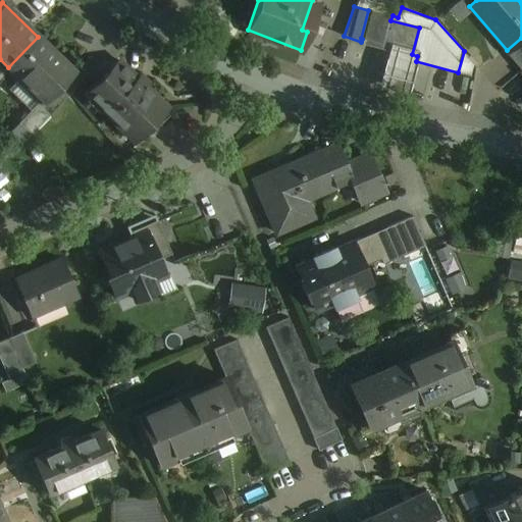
[(386,15),(368,10),(361,38),(362,39),(361,42),(361,43),(362,43),(362,42),(409,54),(409,55),(410,56),(412,54),(419,28),(390,20),(385,19),(386,15)]
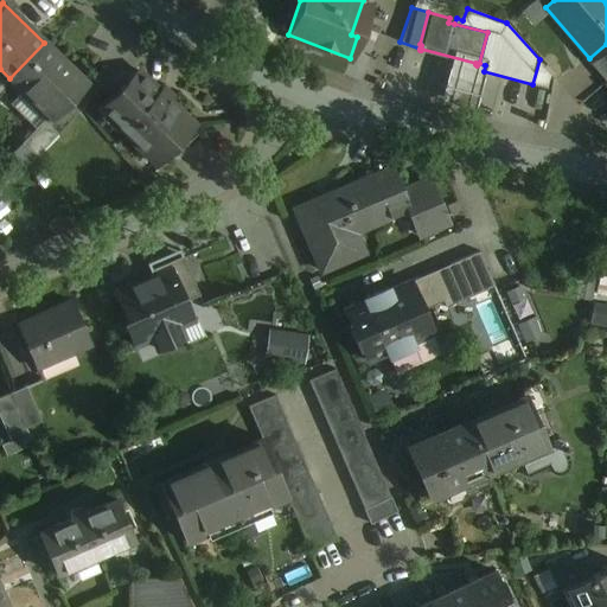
[(85,82),(44,43),(10,78),(50,119),(85,82)]
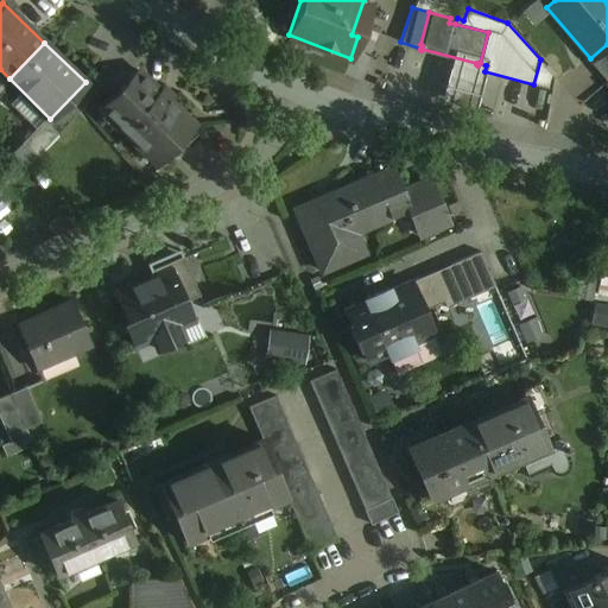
[(607,78),(607,44),(590,58),(588,61),(605,81),(607,78)]
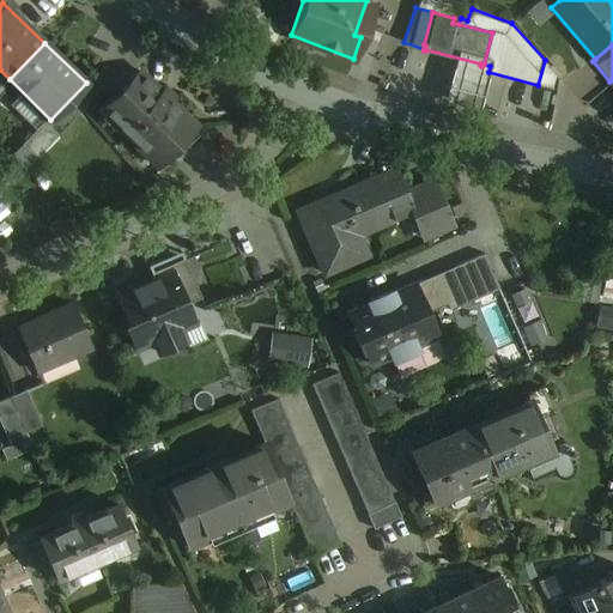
[(492,60),(459,52),(444,102),(479,111),(492,60)]
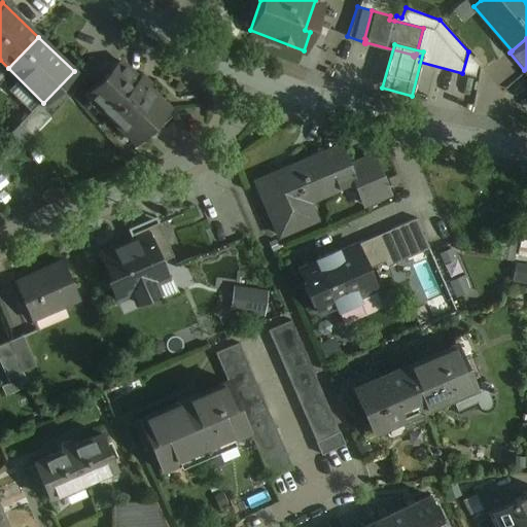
[(136,78),(118,61),(85,95),(134,142),(167,108),(145,86),(145,85),(137,78),(136,78)]
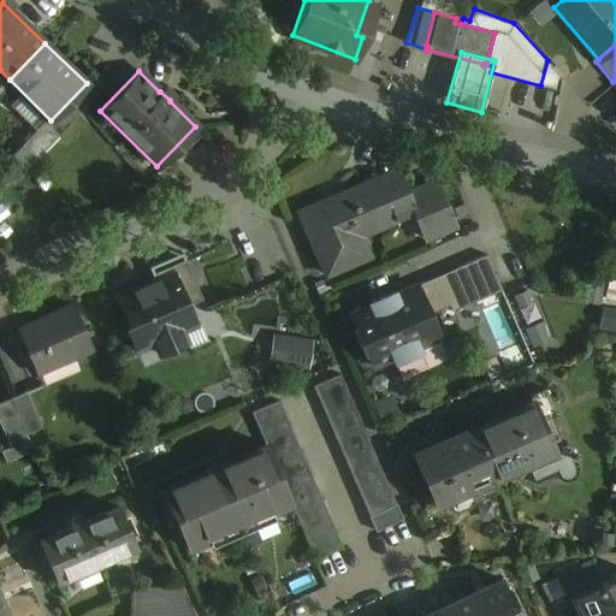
[(42,123),(21,144),(34,158),(57,135),(42,123)]
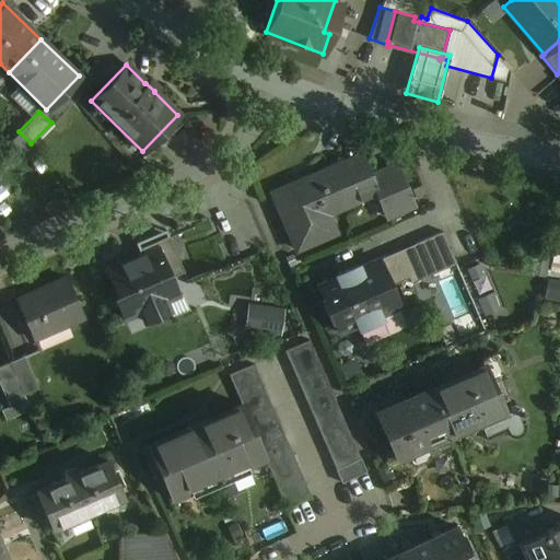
[(370,175),(363,161),(351,166),(348,160),(343,161),(360,198),(374,191),(368,176),(370,175)]
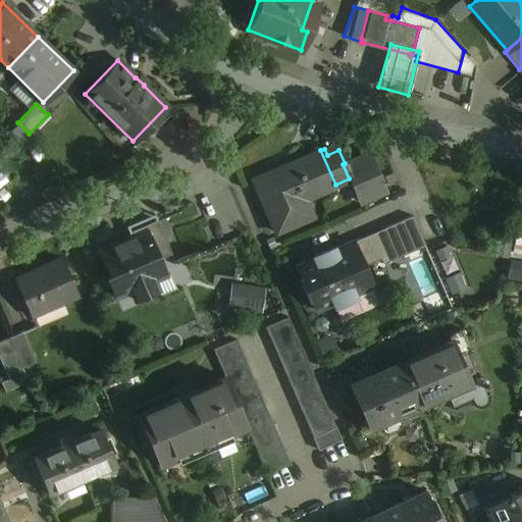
[(320,150),(253,180),(275,231),(297,222),(289,205),(335,185),(320,150)]
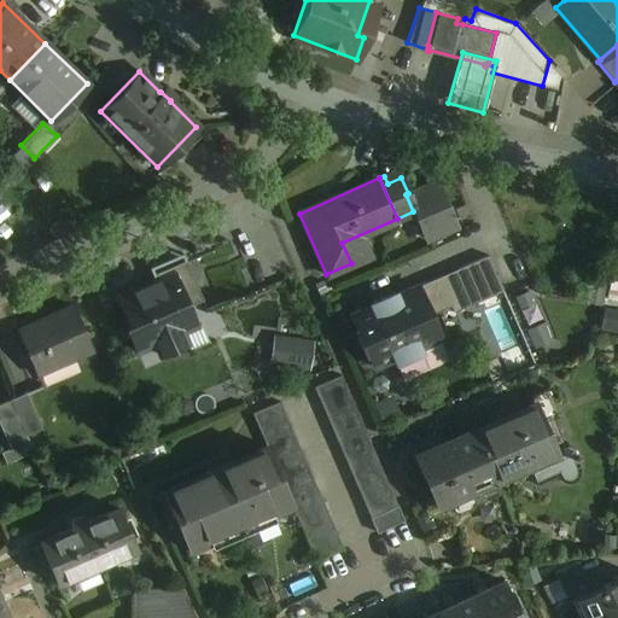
[(408,193),(406,194),(413,211),(424,237),(453,225),(435,182),(408,193)]
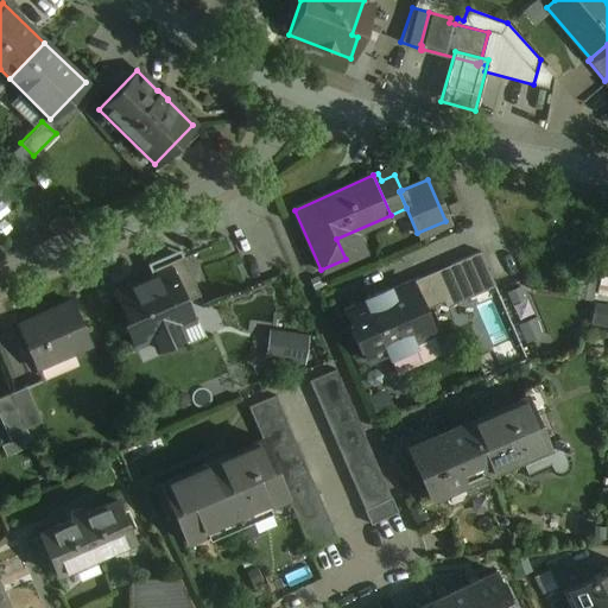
[(151,277),(114,293),(126,318),(122,321),(133,346),(151,339),(156,349),(182,337),(177,327),(191,321),(183,302),(198,295),(181,257),(149,271),(151,277)]
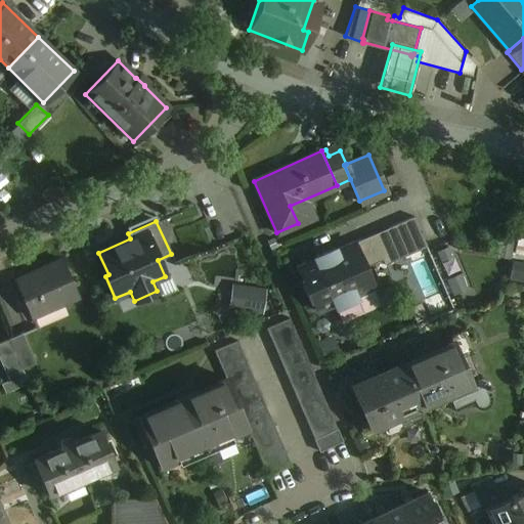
[(352,243),(335,251),(334,249),(312,258),(313,260),(296,267),(302,279),(300,280),(308,299),(310,298),(315,311),(333,304),(334,308),(355,299),(354,295),(372,287),(352,243)]
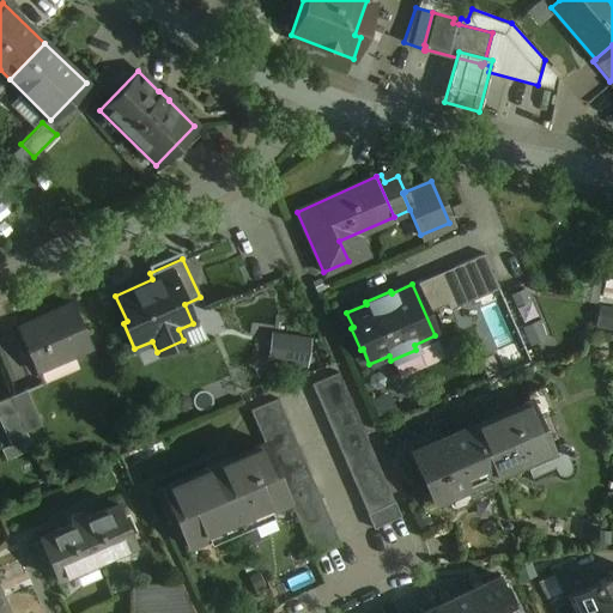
[(90,349),(71,304),(47,315),(47,316),(18,329),(18,327),(16,328),(35,371),(90,349)]
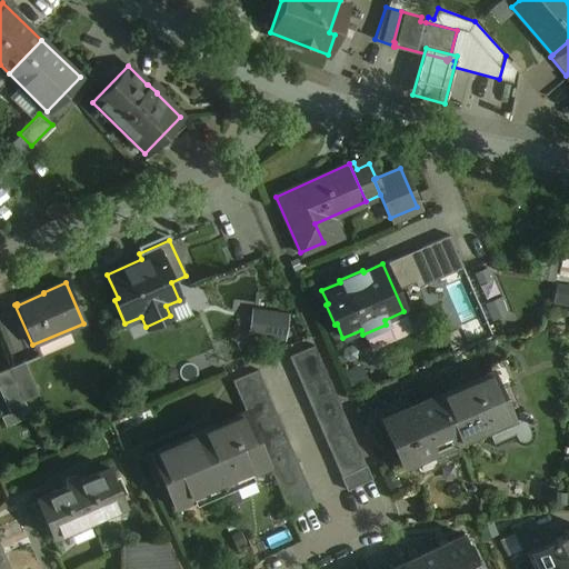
[(255,335),(290,338),(292,310),(257,307),(255,335)]
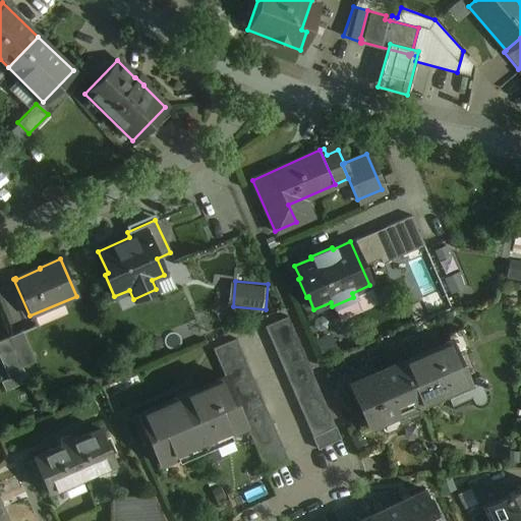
[(286,316),(263,326),(273,348),(295,338),(286,316)]
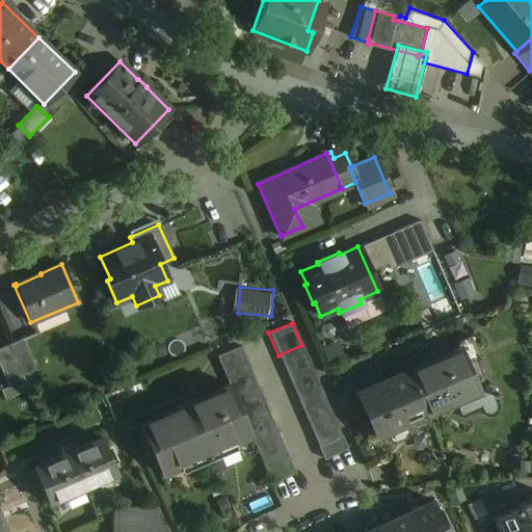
[(457,348),(404,371),(423,415),(451,402),(478,390),(478,389),(467,365),(479,360),(469,336),(455,342),(457,348)]
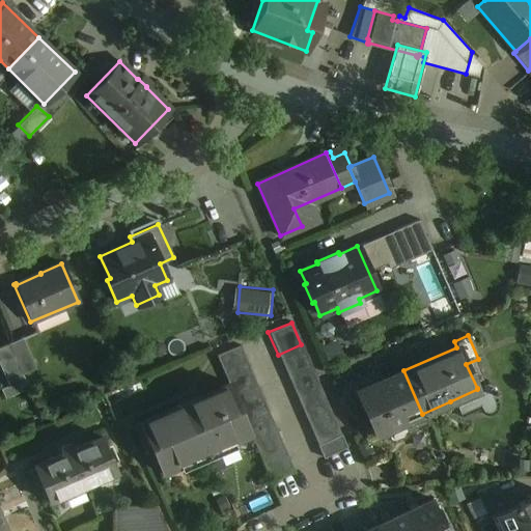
[(34,368),(21,338),(8,344),(12,355),(21,374),(34,368)]
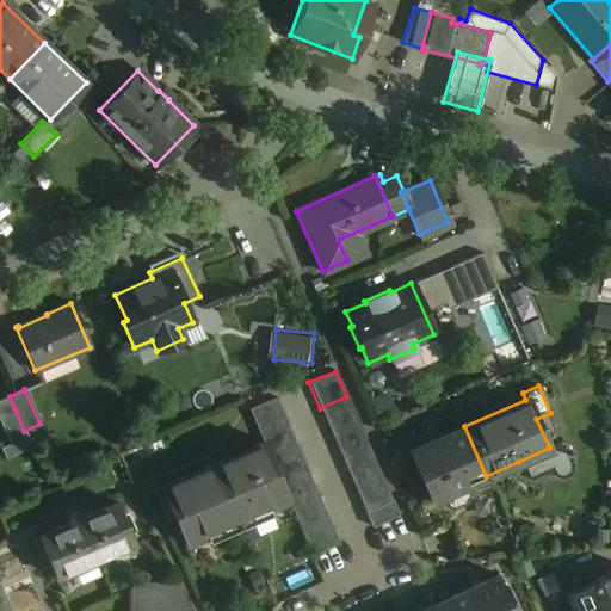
[(10,396),(0,399),(0,414),(14,408),(10,396)]
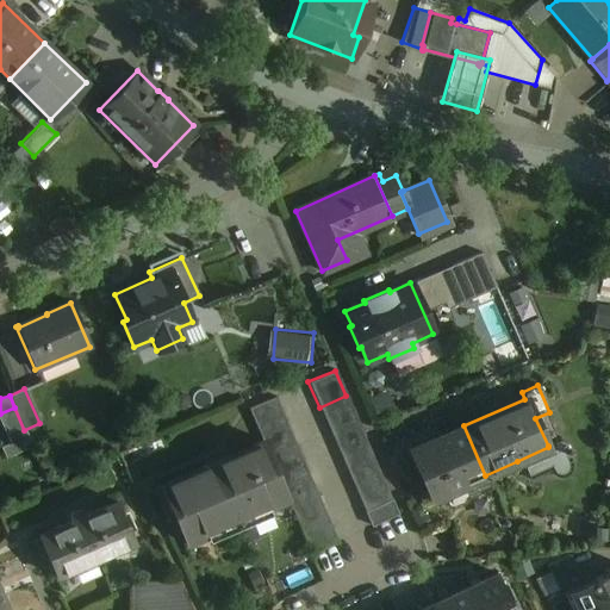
[(330,527),(274,396),(247,408),(286,496),(304,539),(330,527)]
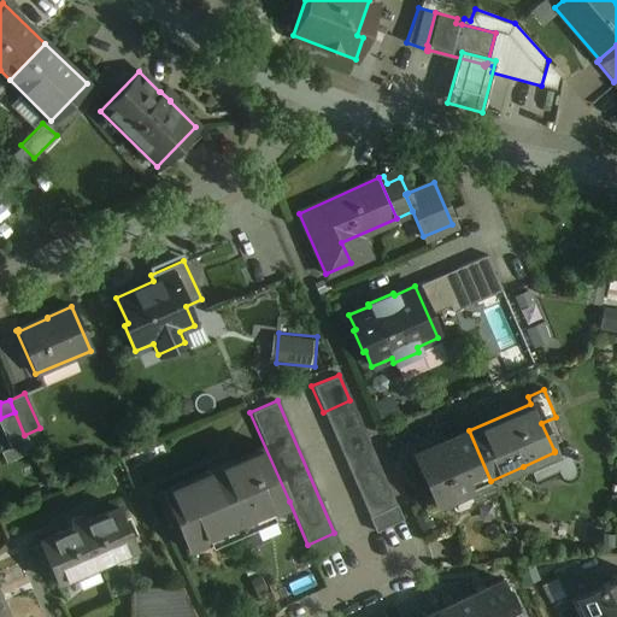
[(350,400),(323,412),(334,439),(362,427),(350,400)]
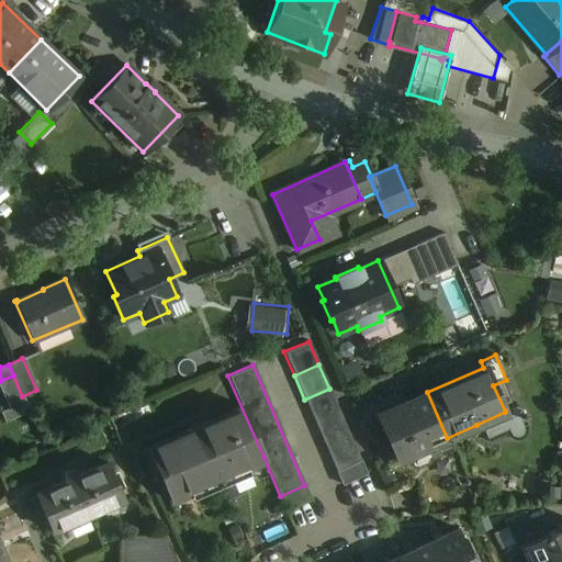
[(22,396),(13,375),(0,381),(0,390),(8,408),(0,411),(0,413),(3,422),(29,411),(22,396)]
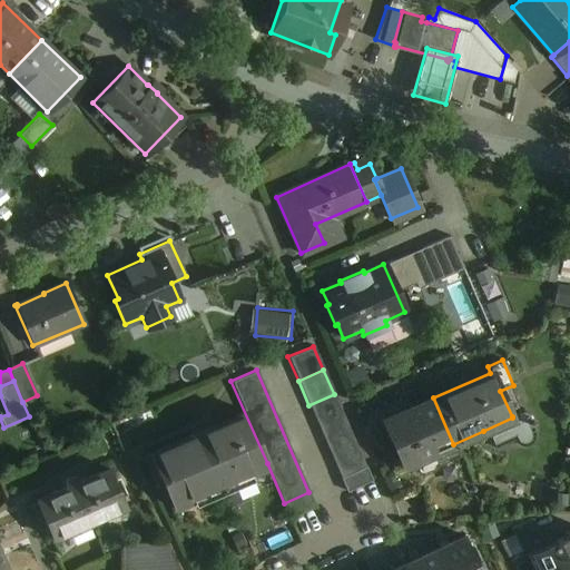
[(334,394),(308,405),(318,429),(344,418),(334,394)]
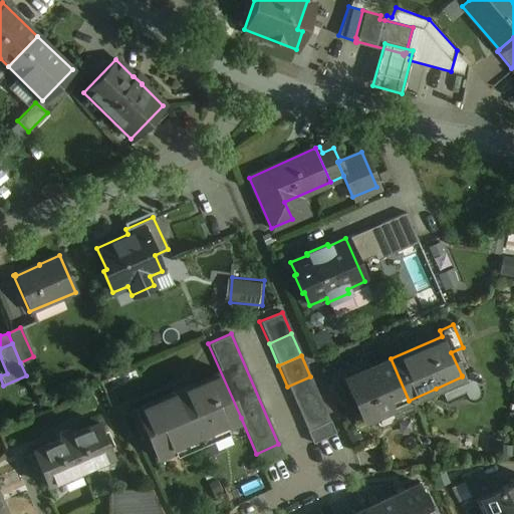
[(391,358),(342,379),(360,421),(374,415),(409,401),(391,358)]
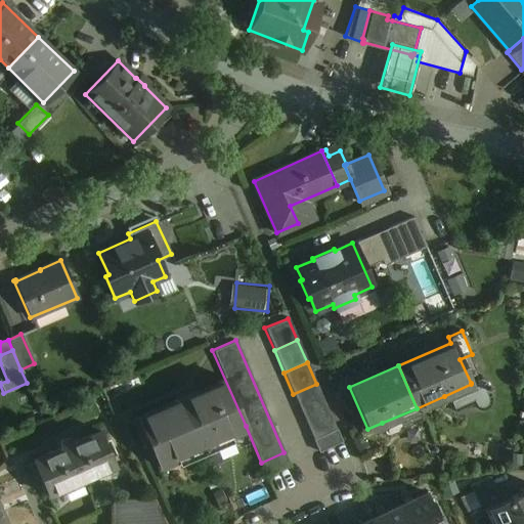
[(224,378),(137,416),(158,464),(246,426),(224,378)]
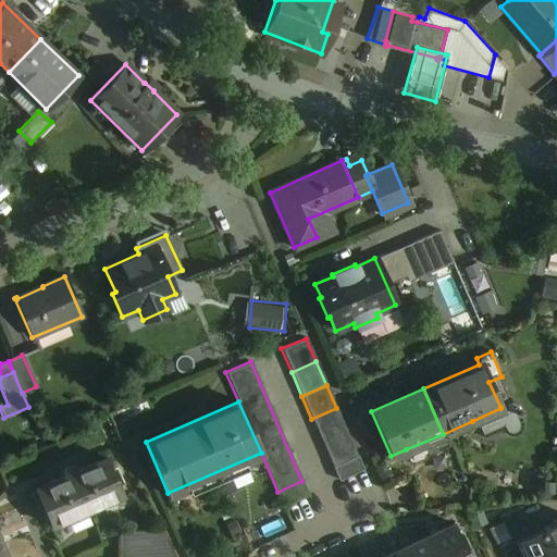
[(500,408),(472,421),(478,435),(482,436),(500,429),(503,432),(506,434),(510,435),(515,434),(518,432),(520,429),(521,424),(520,420),(521,419),(519,415),(520,413),(519,410),(518,410),(516,405),(510,403),(500,407),(500,408)]
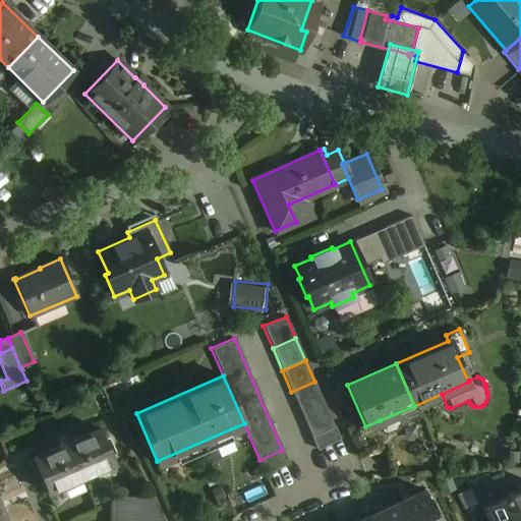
[(314,382),(291,392),(300,413),(324,403),(314,382)]
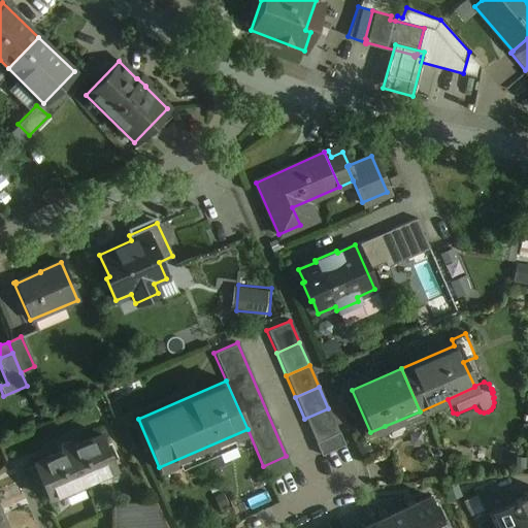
[(328,408),(304,419),(315,441),(337,431),(328,408)]
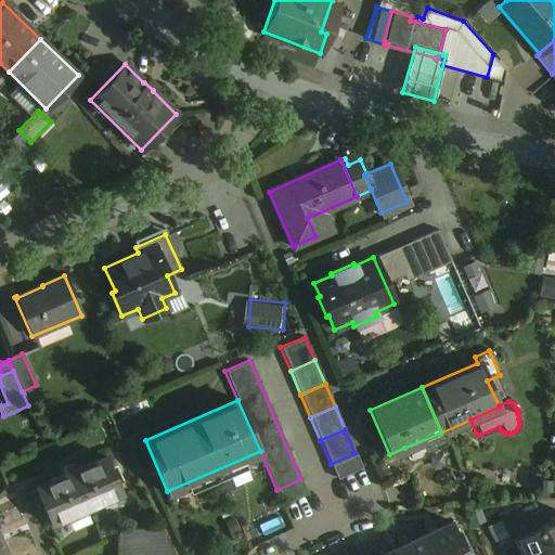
[(441,433),(404,448),(407,452),(405,456),(408,461),(412,463),(421,459),(423,454),(447,444),(441,433)]
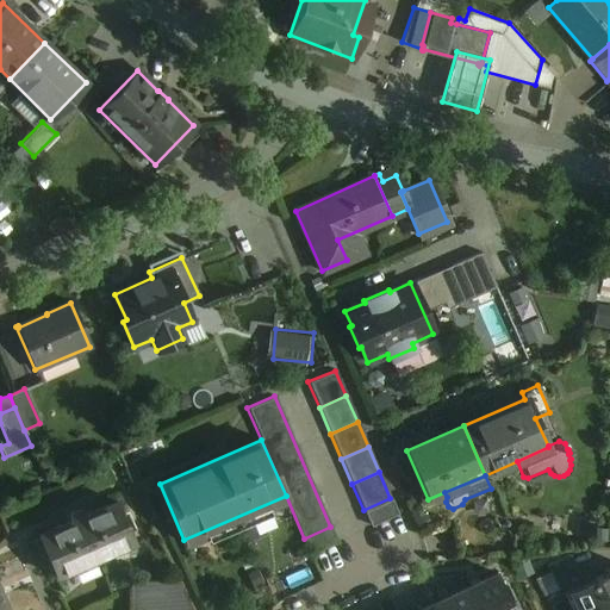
[(390,498),(363,510),(371,526),(397,514),(390,498)]
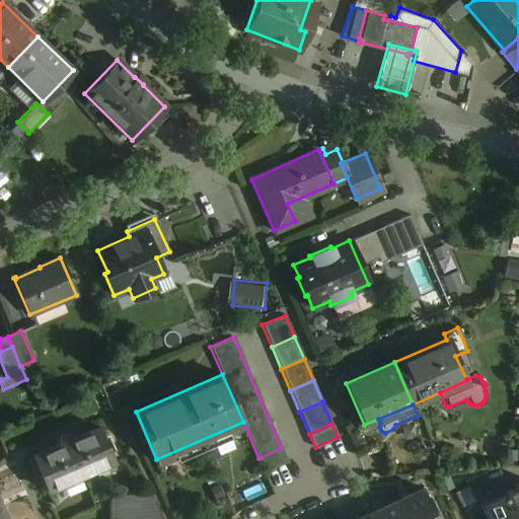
[(113,460),(97,426),(70,437),(67,431),(56,436),(59,443),(31,454),(47,488),(61,482),(61,483),(79,475),(78,474),(92,468),(113,460)]
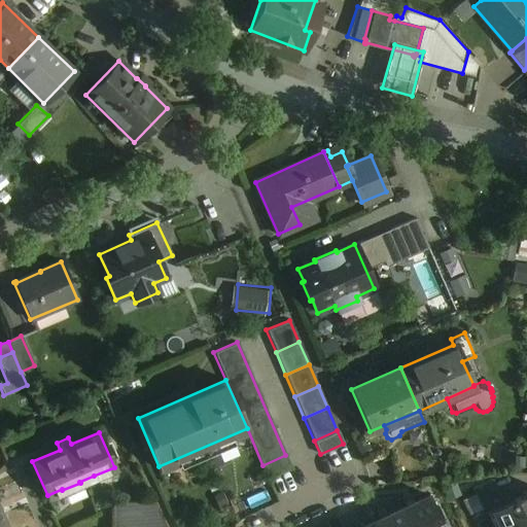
[(285,455),(262,465),(269,478),(291,467),(285,455)]
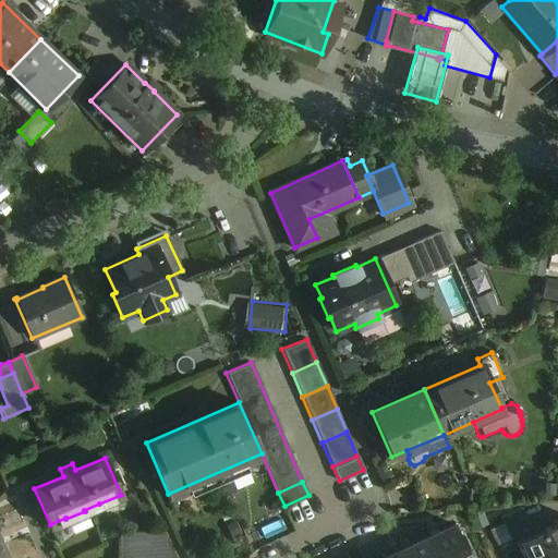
[(520,507),(500,517),(510,538),(519,534),(531,529),(520,507)]
